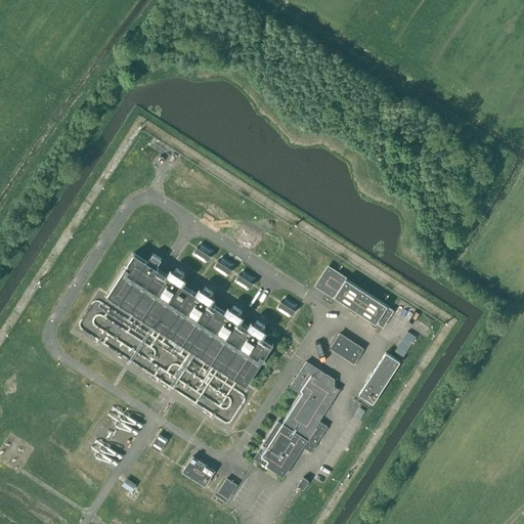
[(201,242),(193,253),(206,262),(214,251),(201,242)]
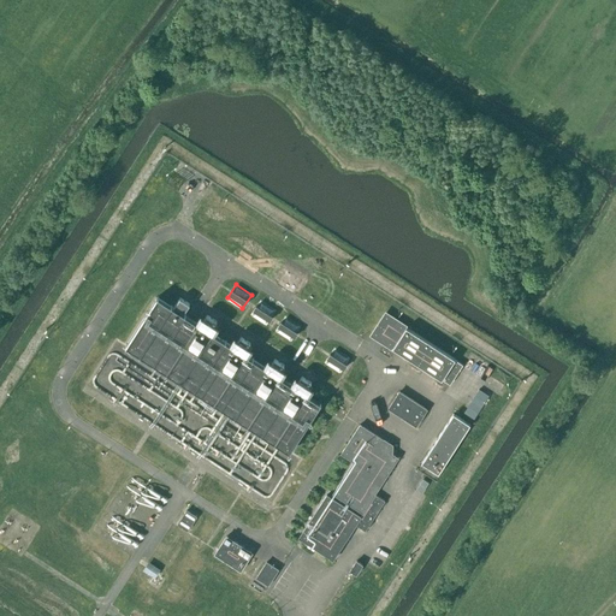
[(173,307),(158,296),(125,347),(289,451),(321,402),(306,392),(311,386),(309,385),(311,383),(302,377),(300,379),(298,378),(294,385),(279,375),(284,369),(282,368),(284,365),(274,359),(273,362),(271,361),(267,367),(246,354),(249,348),(248,347),(250,343),(241,337),(238,339),(237,339),(234,345),(212,331),(215,325),(214,325),(217,321),(207,315),(205,318),(203,318),(200,324),(183,313),(189,303),(179,297),(173,307)]
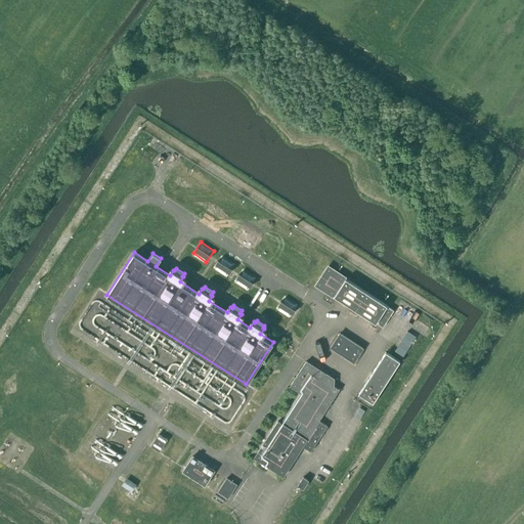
[(227,275),(235,264),(222,255),(214,266),(227,275)]
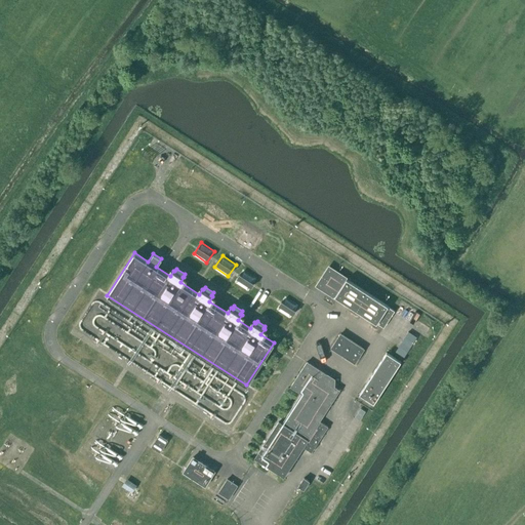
[(388,306),(347,279),(348,277),(328,265),(315,286),(333,297),(335,295),(384,327),(395,311),(388,307),(388,306)]
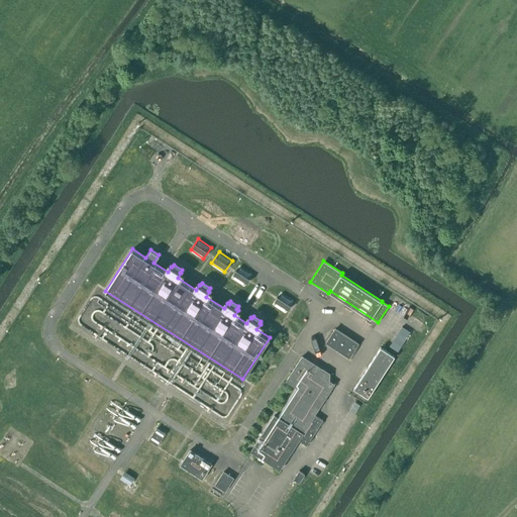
[(238,266),(230,278),(244,287),(252,275),(238,266)]
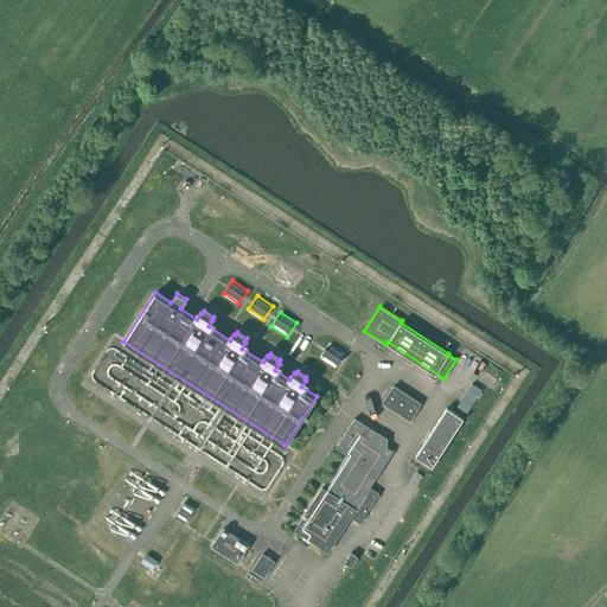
[(331,343),(320,356),(336,366),(345,353),(331,343)]
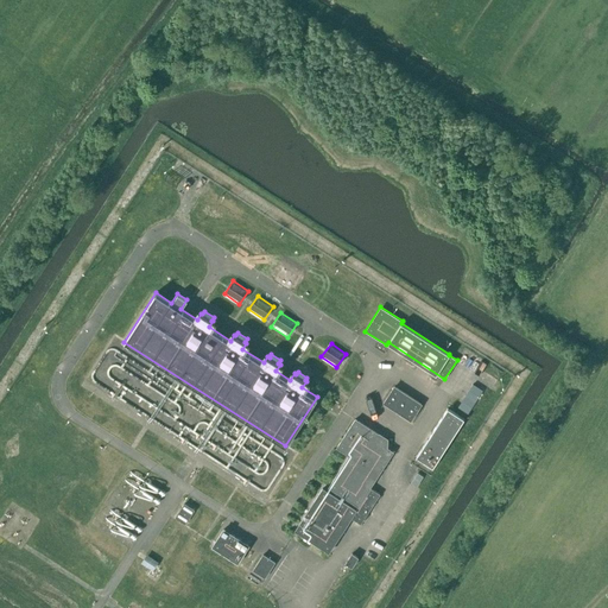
[(128,399),(153,411),(162,392),(154,388),(158,380),(124,363),(115,380),(133,390),(128,399)]
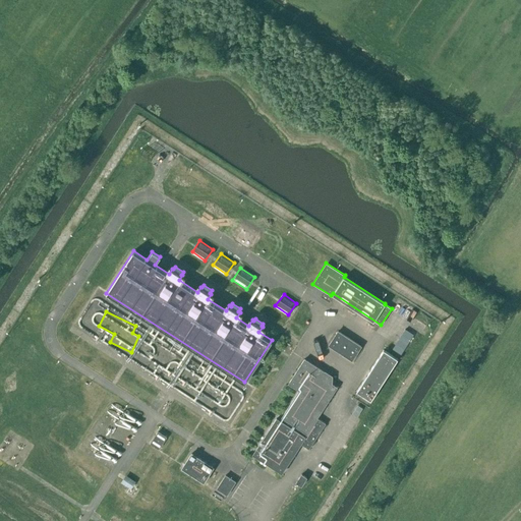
[(403,351),(414,333),(405,327),(394,345),(403,351)]
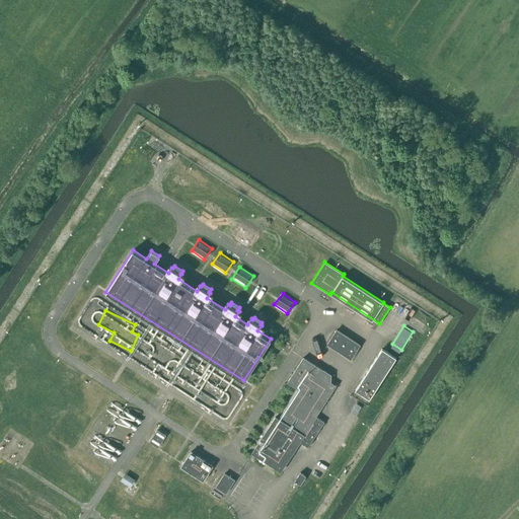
[(351,359),(360,345),(337,328),(326,344),(351,359)]
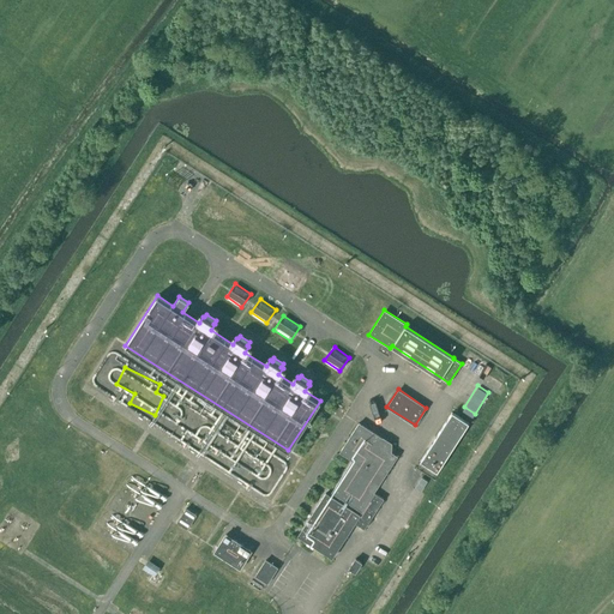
[(438,471),(469,423),(452,413),(421,461),(438,471)]
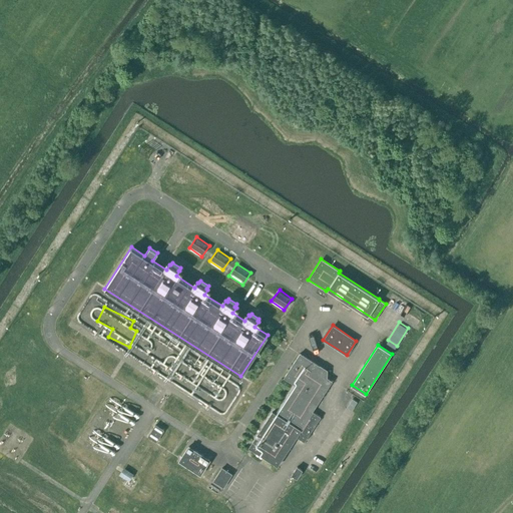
[(320,417),(312,412),(333,381),(328,378),(328,377),(328,371),(320,366),(300,353),(284,378),(294,384),(276,414),(272,411),(248,447),(278,466),(296,437),(304,442),(320,417)]
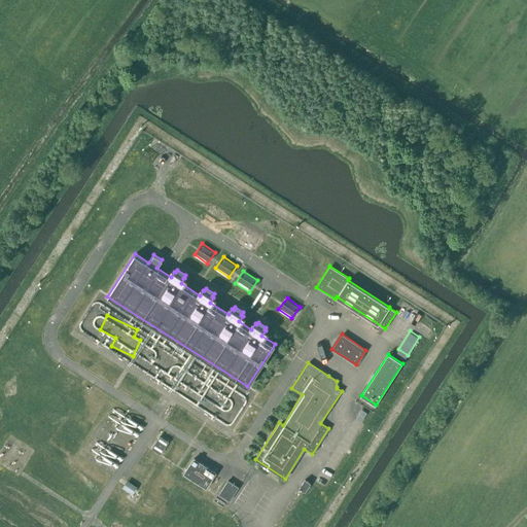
[(161,454),(168,442),(160,436),(151,449),(161,454)]
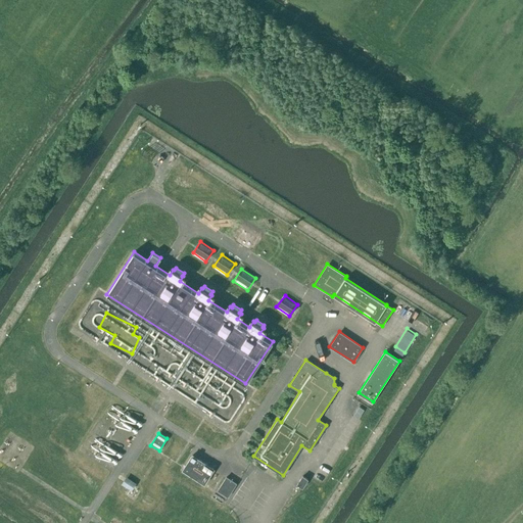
[(11,434),(0,456),(0,460),(13,467),(17,460),(14,459),(18,450),(19,450),(25,440),(11,434)]
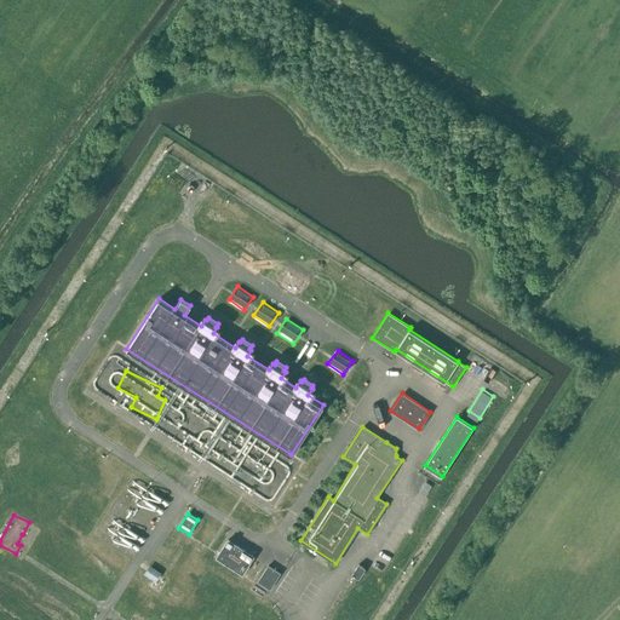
[(242,574),(254,556),(228,539),(216,557),(242,574)]
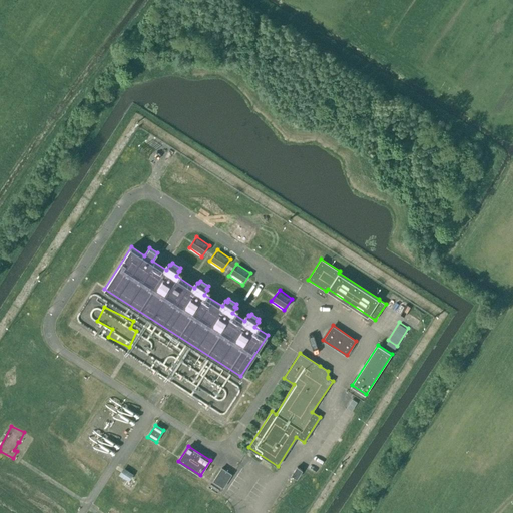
[(125,464),(120,471),(129,478),(134,471),(125,464)]
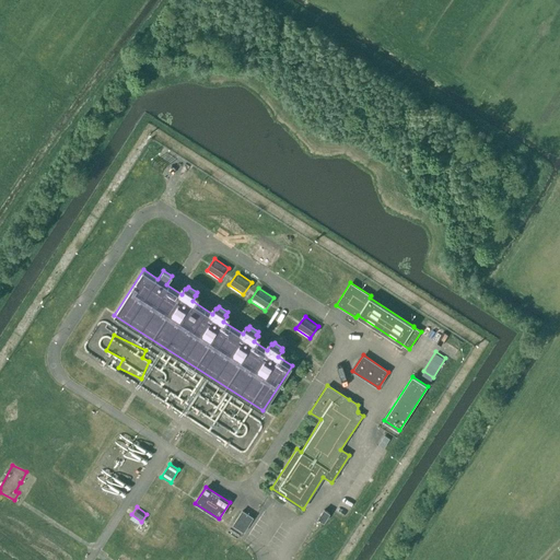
[(324,522),(329,513),(324,510),(317,518),(324,522)]
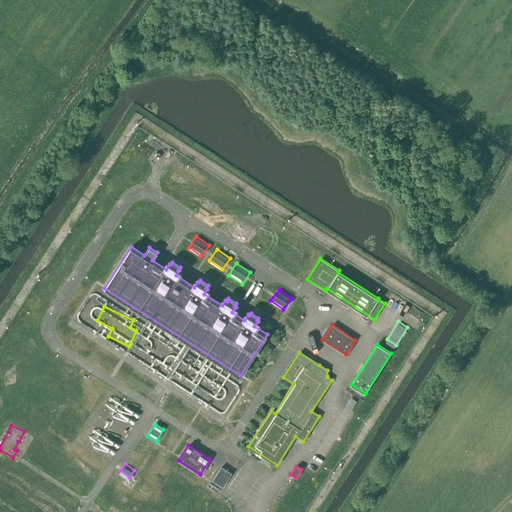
[(223,486),(231,473),(221,467),(212,480),(223,486)]
